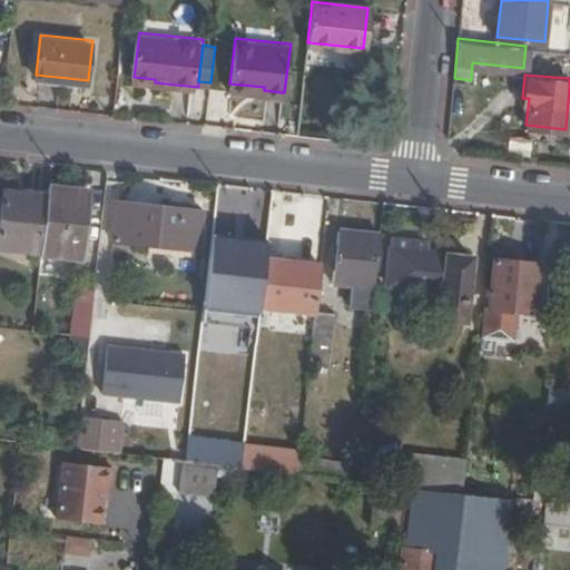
[(510,139),(510,155),(529,156),(530,139),(510,139)]
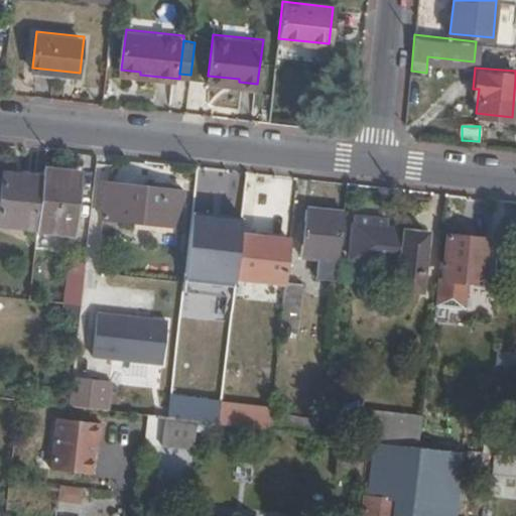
[(39,182),(40,174),(19,171),(19,179),(39,182)]
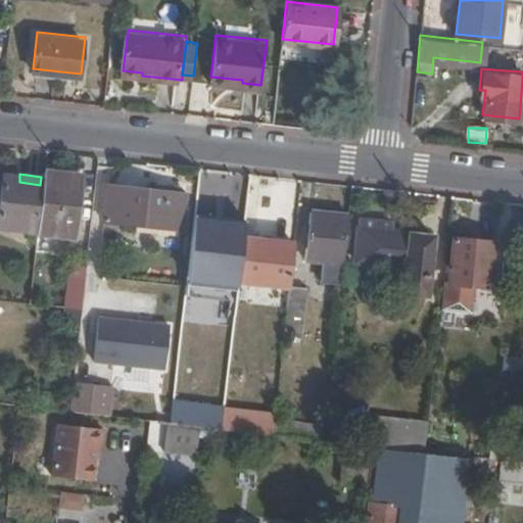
[(77,183),(41,177),(40,185),(35,236),(74,241),(79,188),(77,183)]
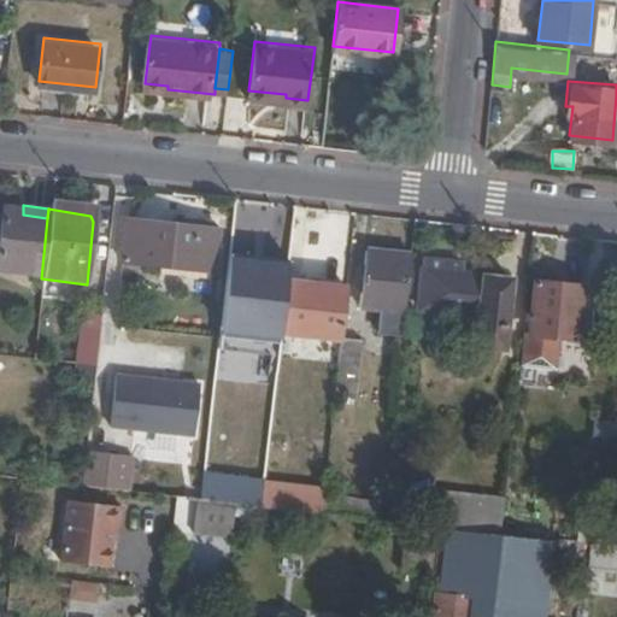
[(0,272),(41,278),(47,218),(23,215),(3,212),(0,229),(0,272)]
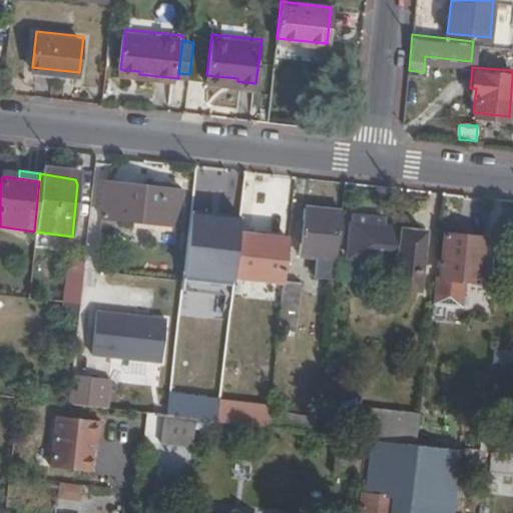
[(181,194),(153,191),(103,187),(98,222),(177,231),(181,194)]
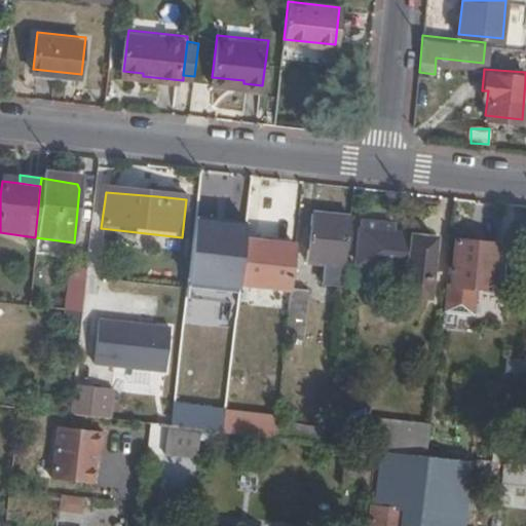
[(205,242),(243,247),(249,203),(210,199),(207,235),(205,242)]
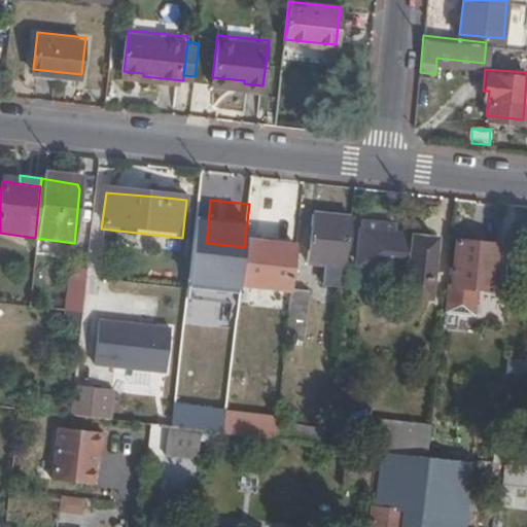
[(345,270),(350,221),(312,218),(306,266),(345,270)]
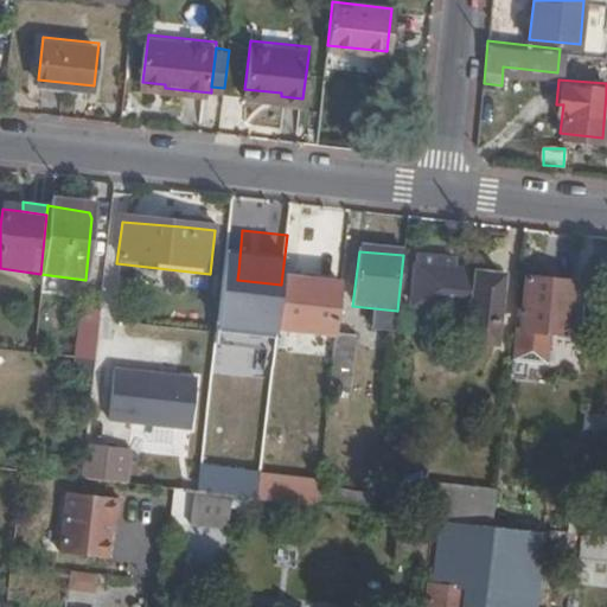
[(461,344),(492,347),(502,280),(454,274),(455,266),(419,262),(414,294),(434,296),(433,313),(465,317),(461,344)]
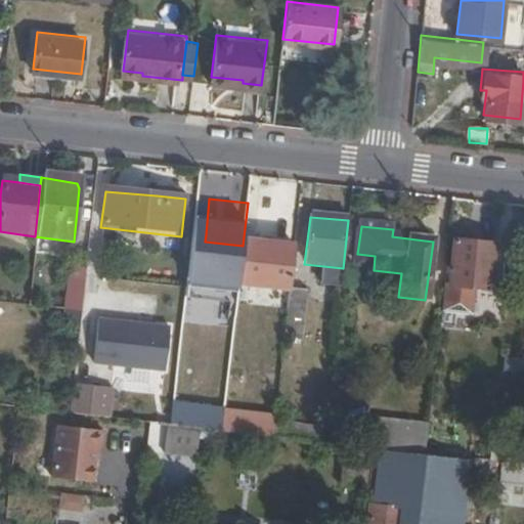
[(205,242),(206,234),(193,233),(191,249),(190,261),(202,262),(241,266),(243,246),(205,242)]
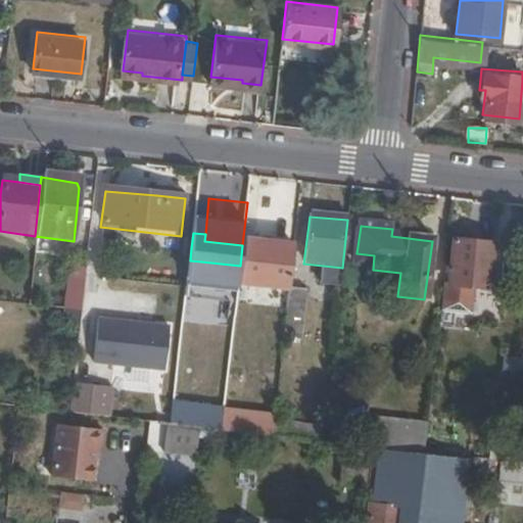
[(289,292),(293,250),(242,245),(240,266),(238,287),(271,291),(289,292)]
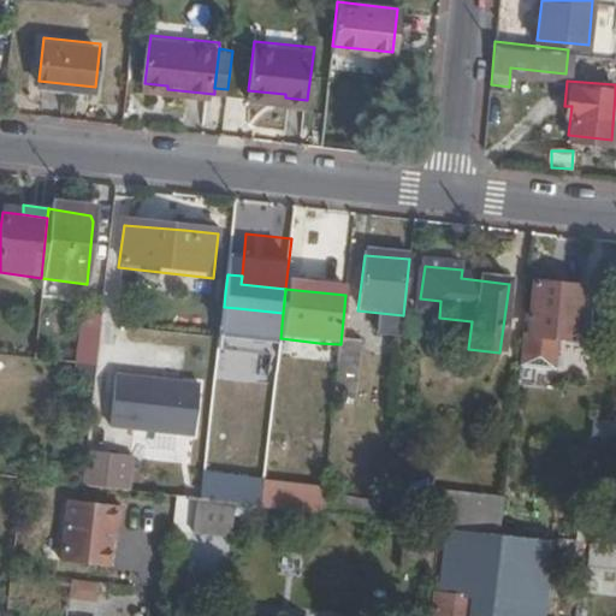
[(529,339),(521,338),(517,369),(552,372),(555,341),(576,343),(582,294),(534,289),(529,339)]
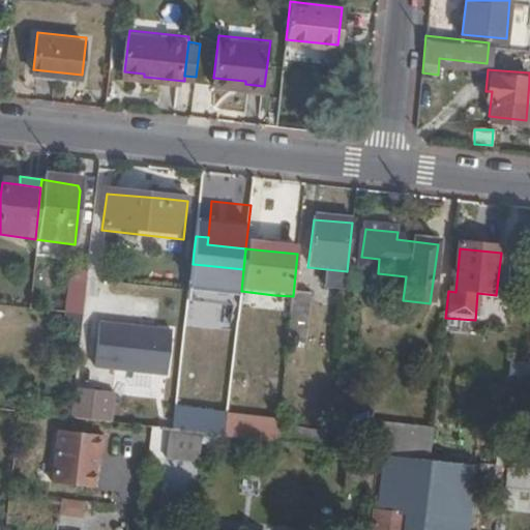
[(379,259),(361,257),(360,271),(378,273),(379,259)]
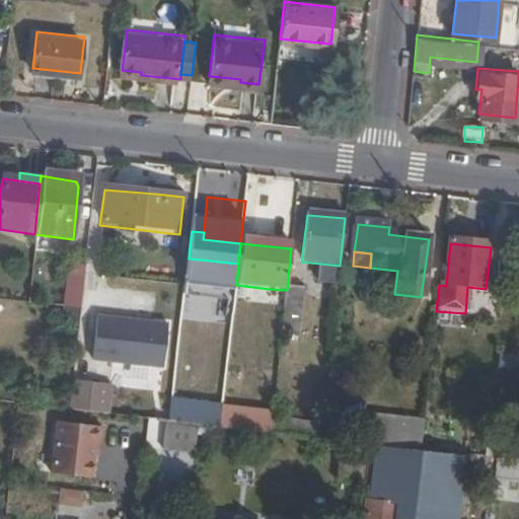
[(201,262),(189,260),(183,309),(195,311),(201,262)]
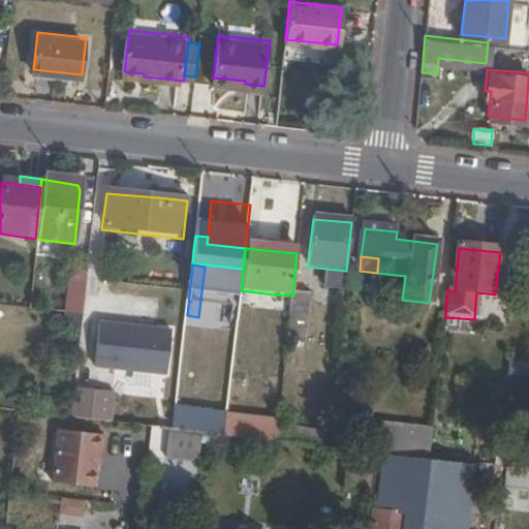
[(65,316),(82,318),(87,274),(69,273),(65,316)]
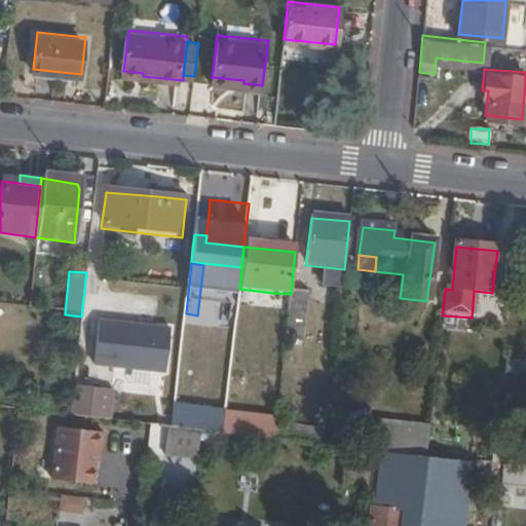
[(288,317),(291,294),(272,293),(270,314),(288,317)]
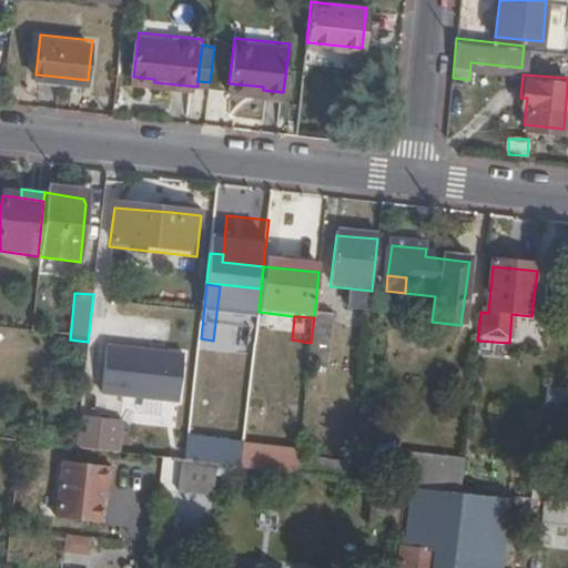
[(333,320),(314,317),(311,343),(310,357),(328,358),(333,320)]
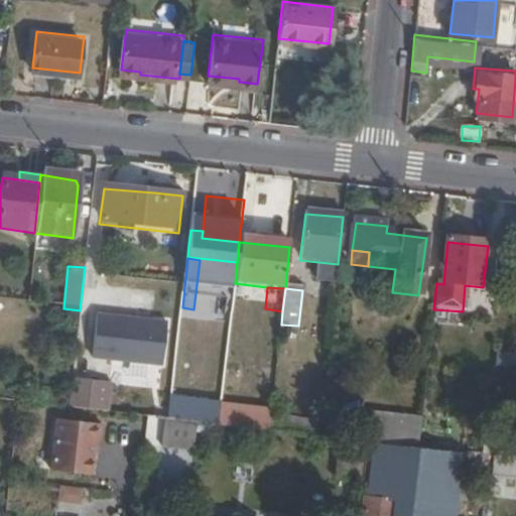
[(167,326),(97,317),(93,361),(163,368),(167,326)]
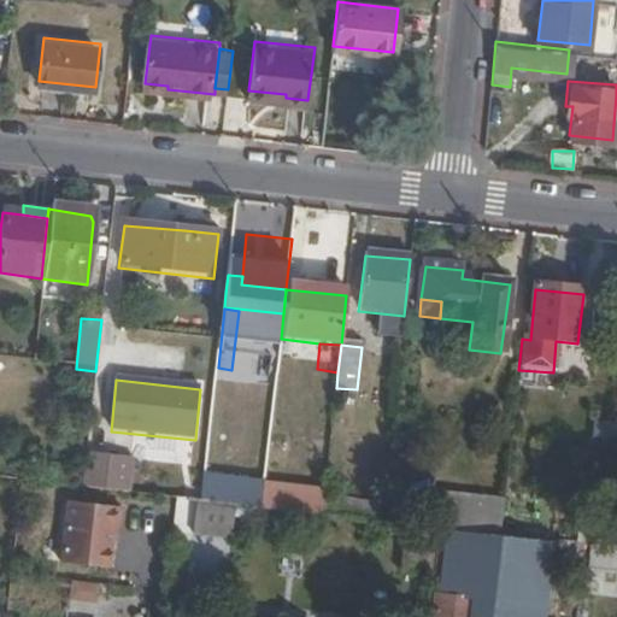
[(336,388),(335,397),(356,399),(357,389),(336,388)]
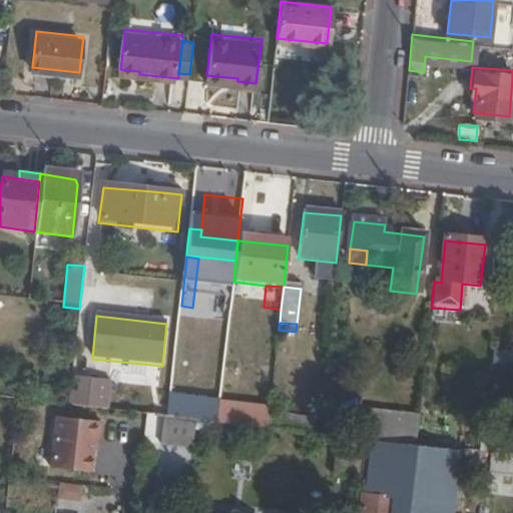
[(69,407),(105,411),(107,386),(72,382),(69,407)]
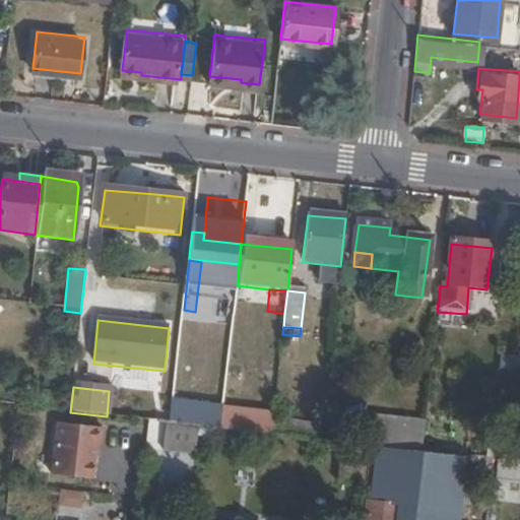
[(45,409),(68,412),(69,395),(47,392),(45,409)]
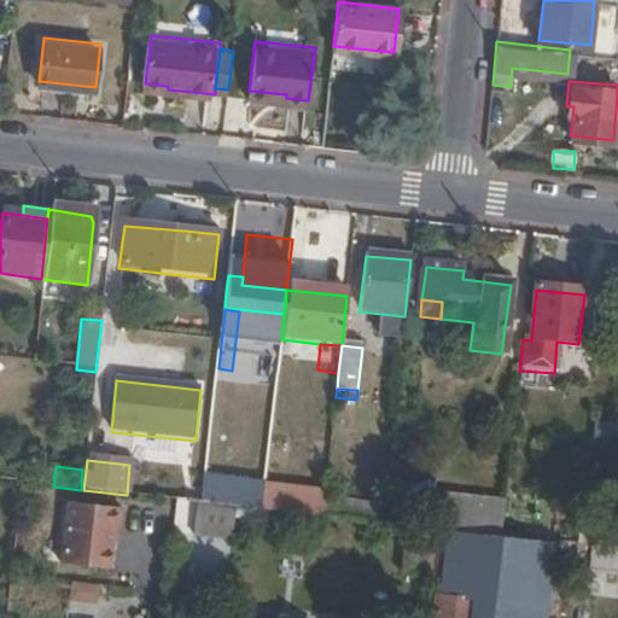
[(264,497),(263,511),(322,517),(324,502),(264,497)]
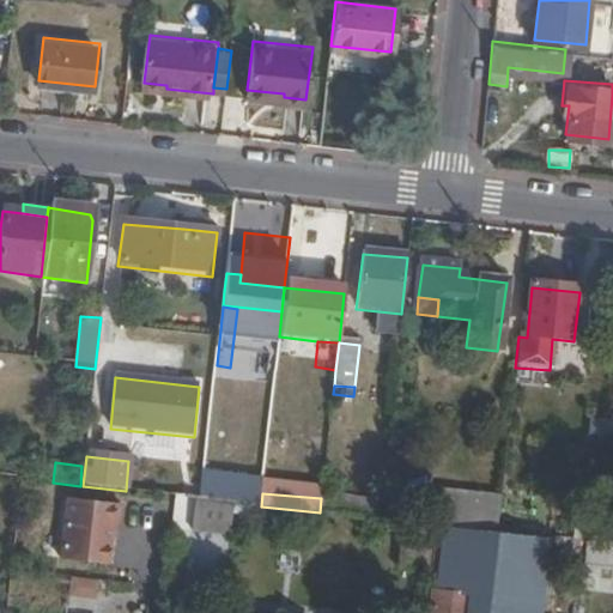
[(438,495),(435,526),(442,527),(444,527),(490,532),(496,533),(499,501),(438,495)]
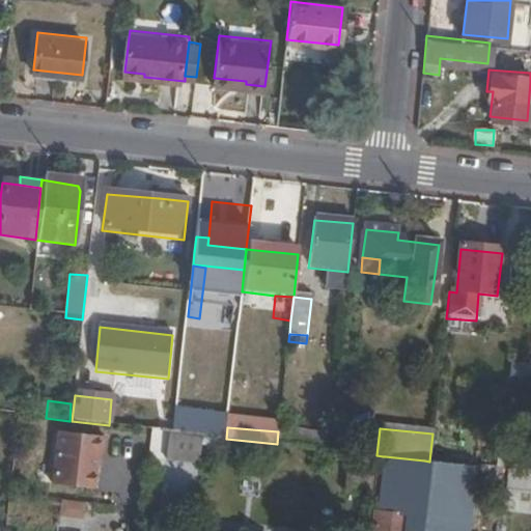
[(106,436),(60,430),(54,483),(95,488),(98,466),(100,452),(104,452),(106,436)]
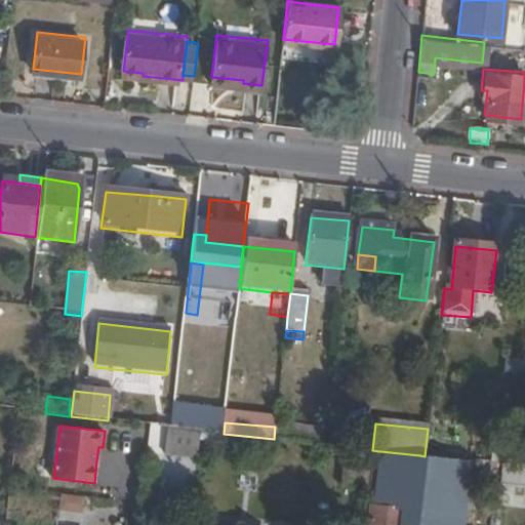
[(195,459),(198,431),(173,428),(169,428),(166,456),(195,459)]
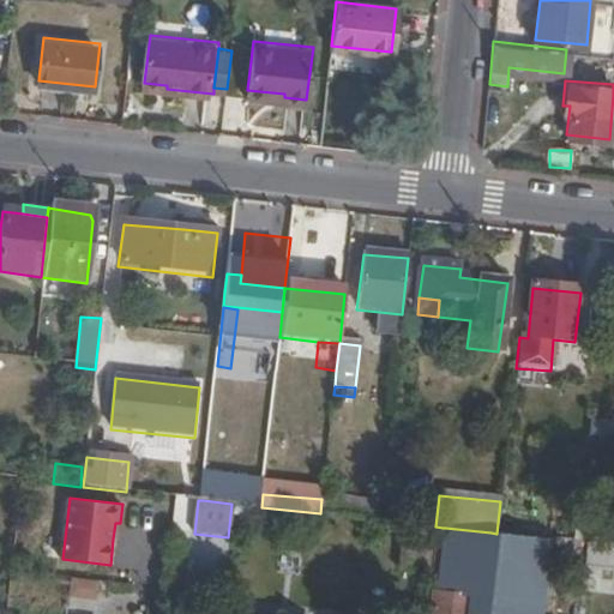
[(535,537),(540,539),(542,522),(499,517),(497,534),(535,537)]
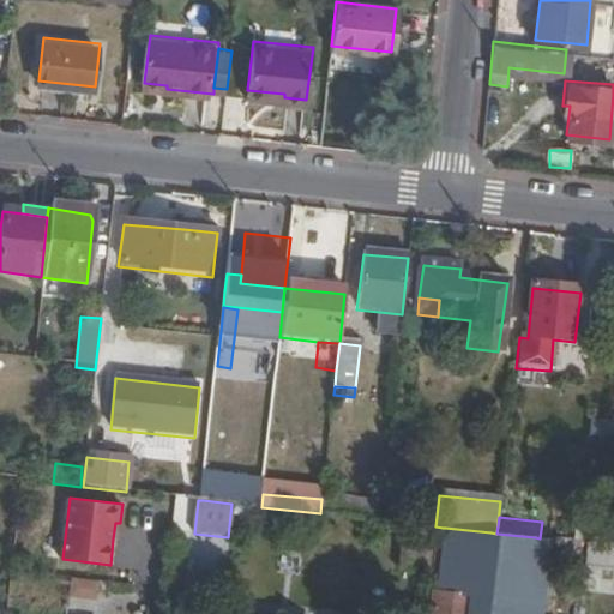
[(480,613),(482,603),(491,533),(445,528),(437,600),(474,603),(471,613),(480,613)]
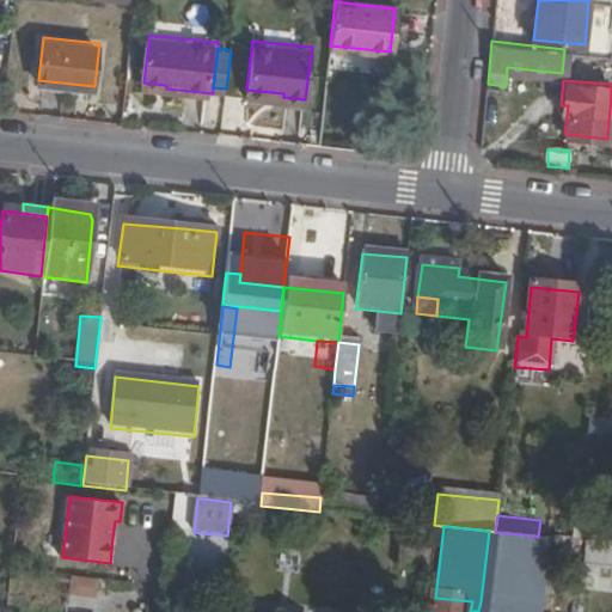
[(526,583),(533,536),(495,532),(489,531),(481,601),(478,611),(491,611),(496,580),(526,583)]
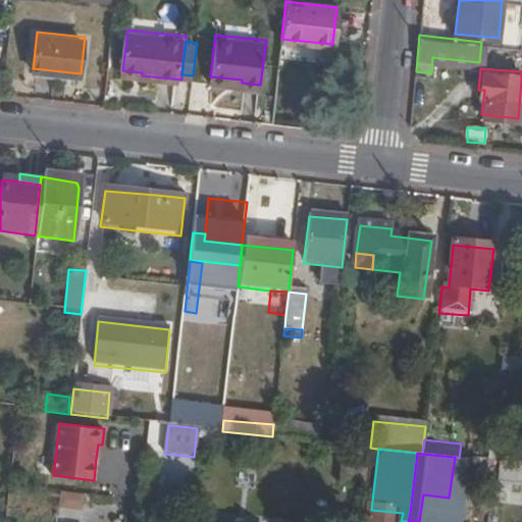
[(499,462),(479,460),(477,476),(497,478),(499,462)]
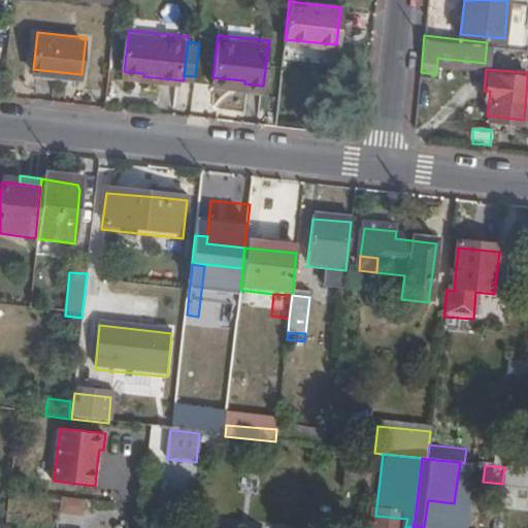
[(375,496),(378,471),(350,467),(347,493),(375,496)]
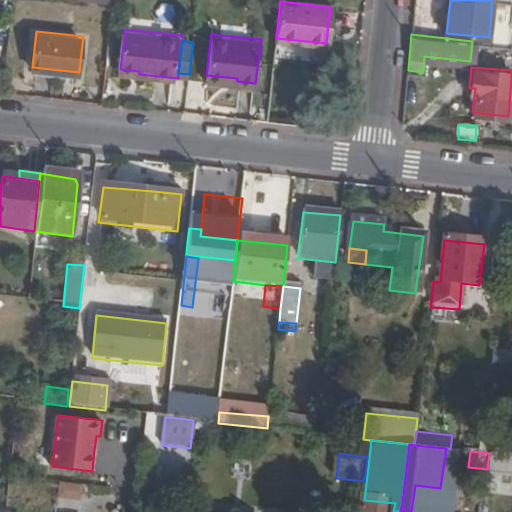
[(511,496),(511,456),(506,456),(501,455),(489,453),(487,469),(484,493),(511,496)]
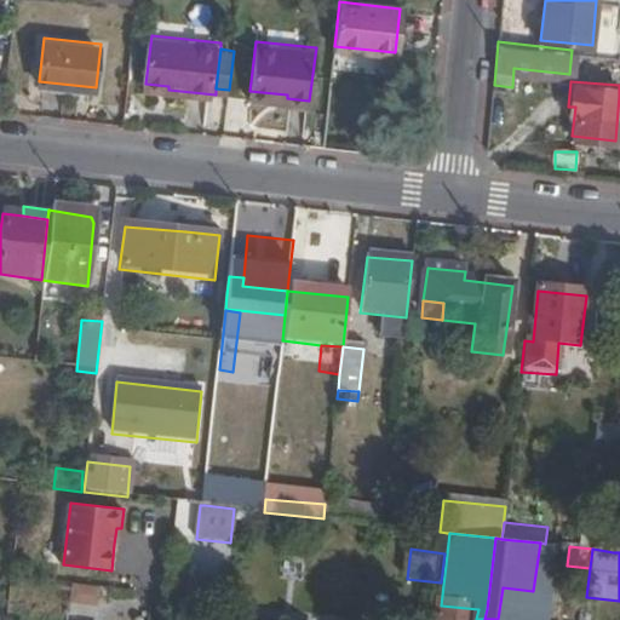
[(69,604),(99,604),(99,586),(69,585),(69,604)]
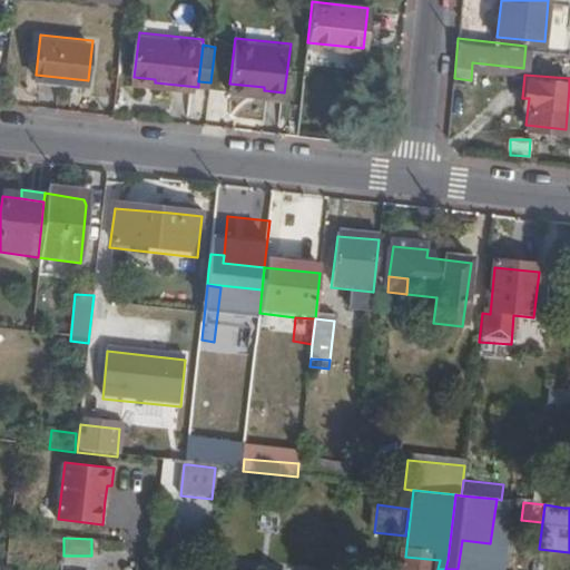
[(493,569),(498,544),(490,543),(462,540),(458,569),(493,569)]
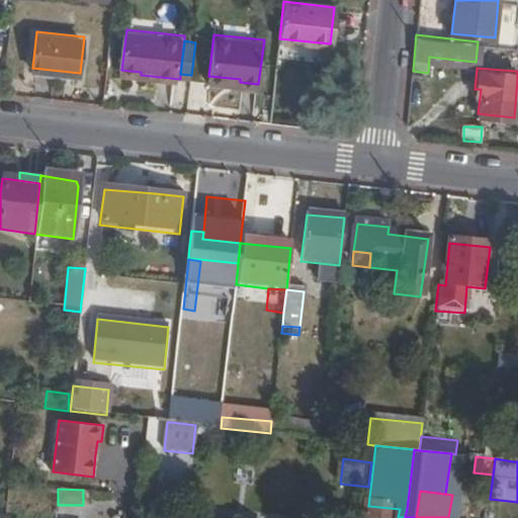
[(398,517),(400,509),(368,506),(366,517),(398,517)]
